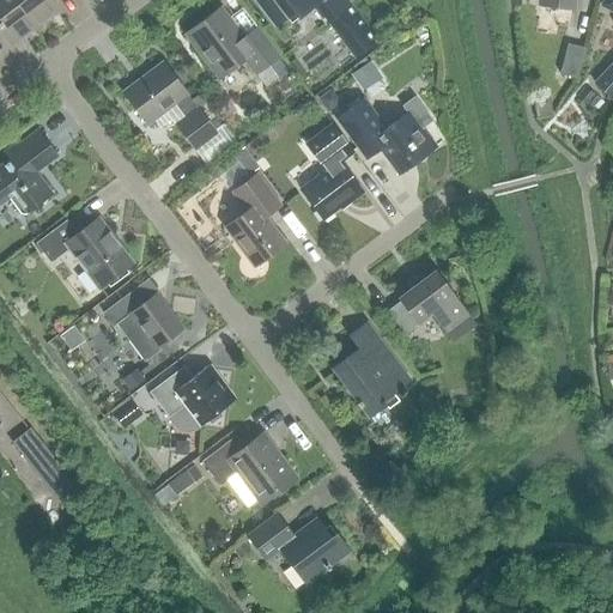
[(0,0),(0,30),(11,46),(35,28),(13,0),(0,0)]
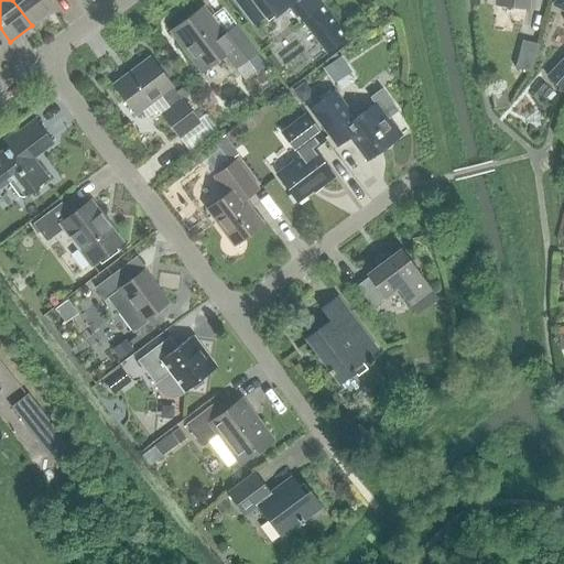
[(12,0),(32,25),(53,9),(46,0),(12,0)]
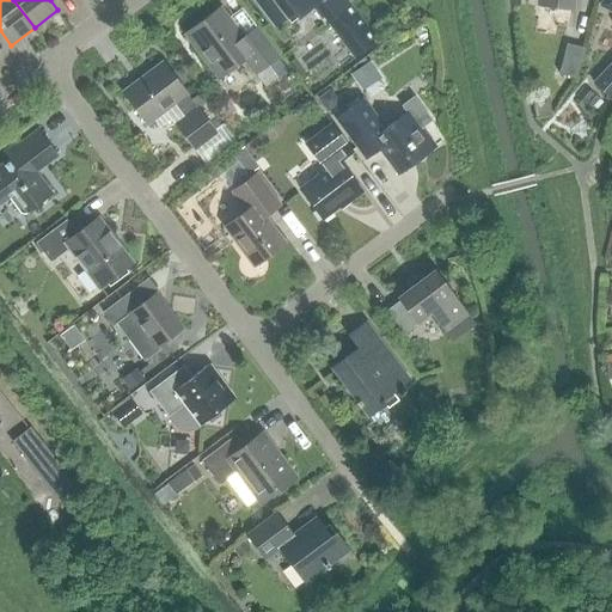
[(377,42),(348,5),(344,0),(255,0),(274,25),(285,17),(288,23),(311,6),(324,23),(325,23),(354,60),(377,42)]
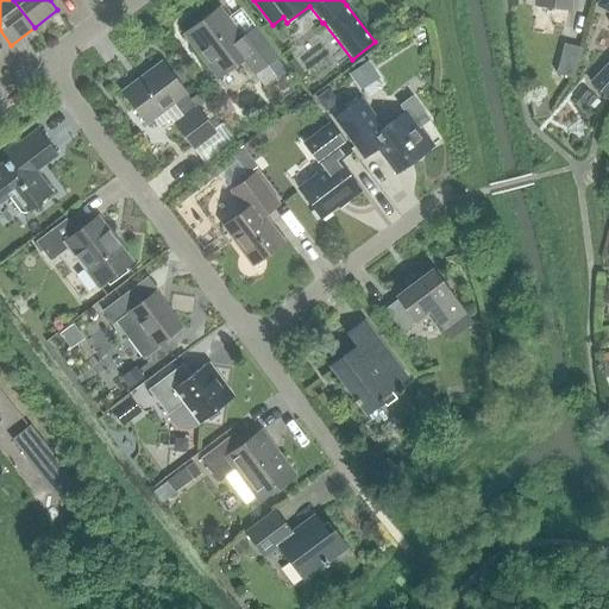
[(608,0),(597,0),(595,5),(608,12),(608,0)]
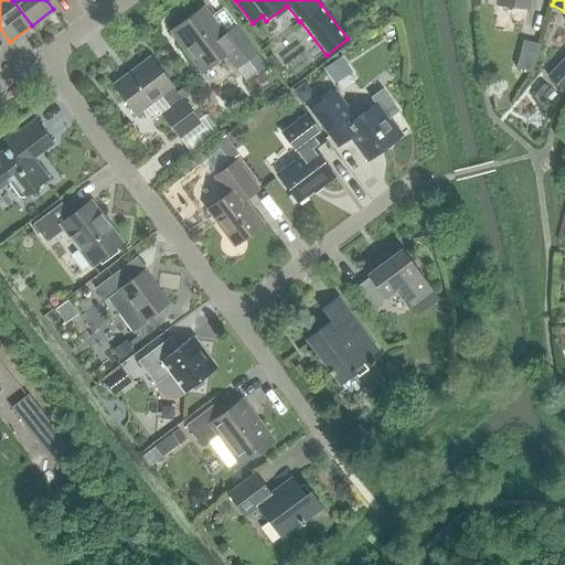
[(234,68),(254,53),(238,32),(226,41),(200,7),(170,30),(202,73),(224,55),(234,68)]
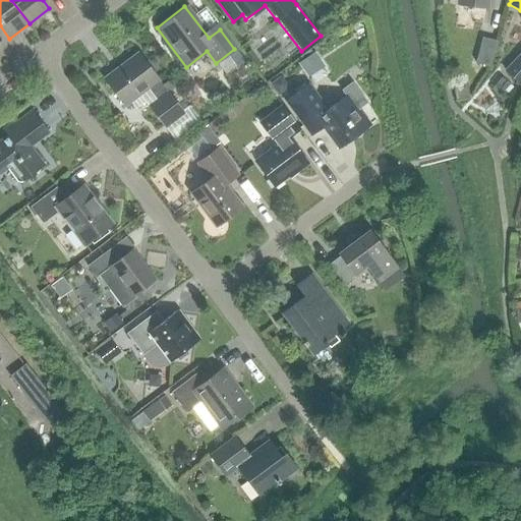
[(488,66),(495,41),(481,38),(474,63),(488,66)]
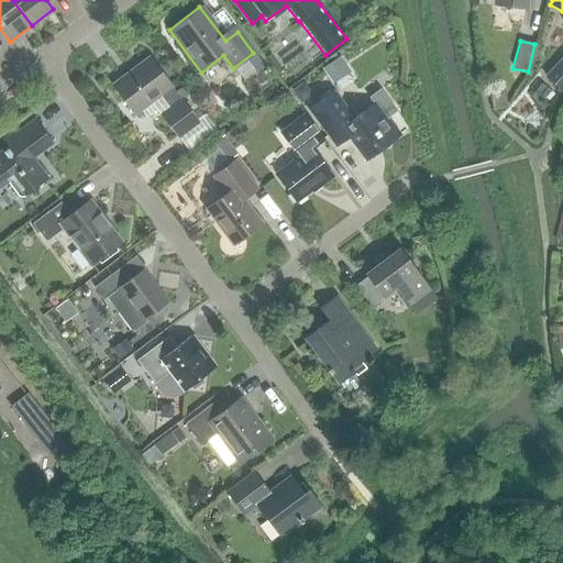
[(340,55),(321,68),(332,84),(350,70),(340,55)]
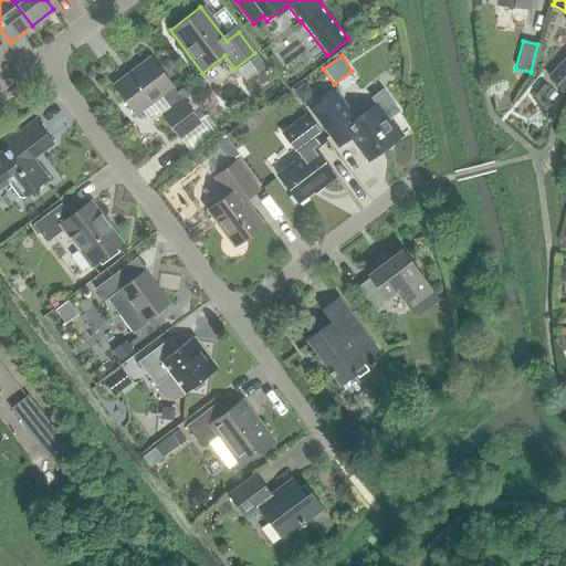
[(565,90),(565,55),(547,76),(564,92),(565,90)]
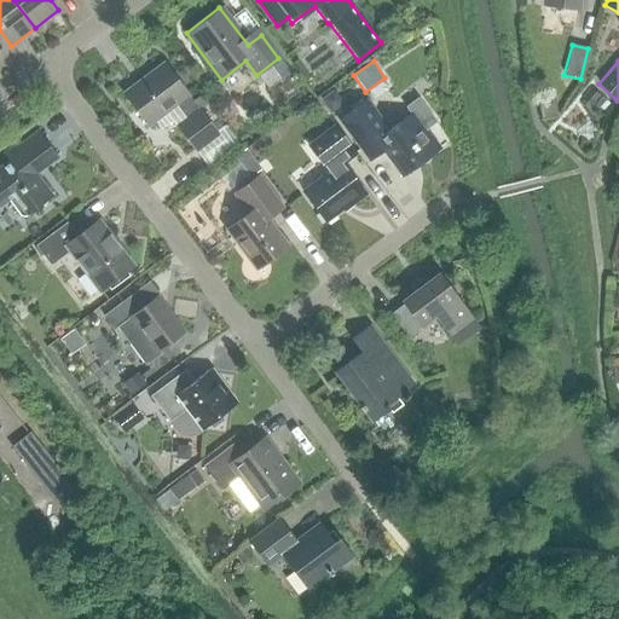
[(194,150),(217,133),(165,63),(122,94),(145,126),(174,104),(185,120),(175,127),(194,150)]
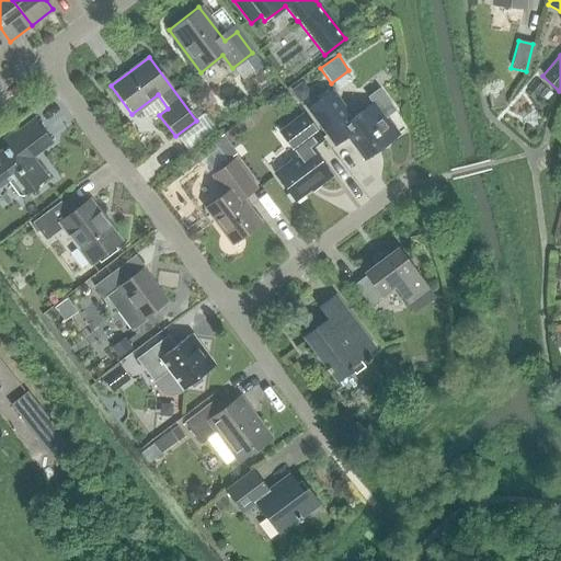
[(299,103),(311,94),(302,82),(290,91),(299,103)]
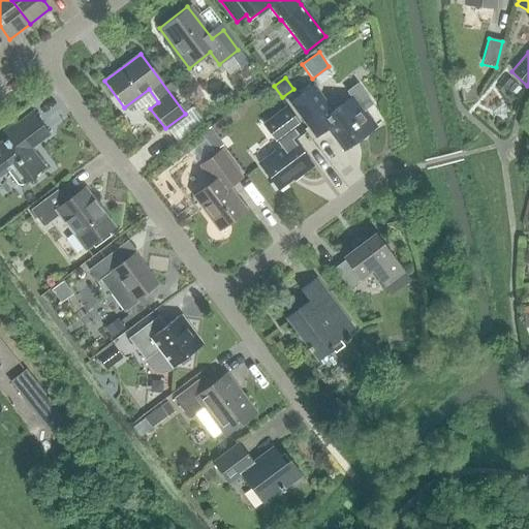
[(461,102),(475,99),(472,82),(458,85),(461,102)]
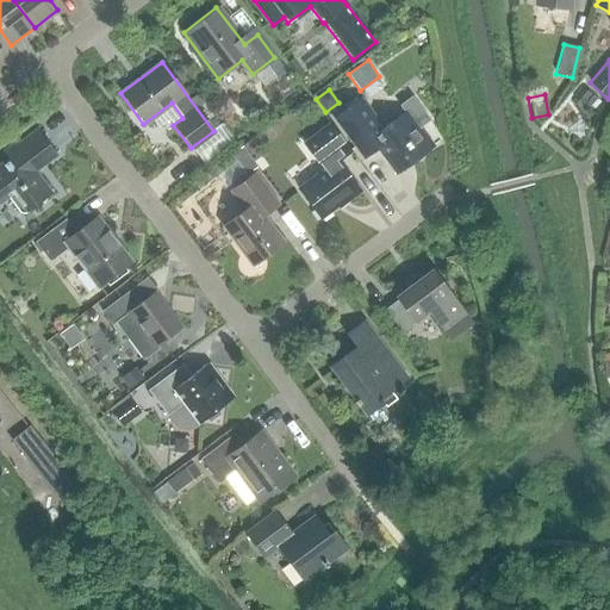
[(399,105),(404,112),(383,128),(360,98),(332,118),(362,157),(375,148),(396,174),(433,145),(419,129),(430,120),(411,97),(399,105)]
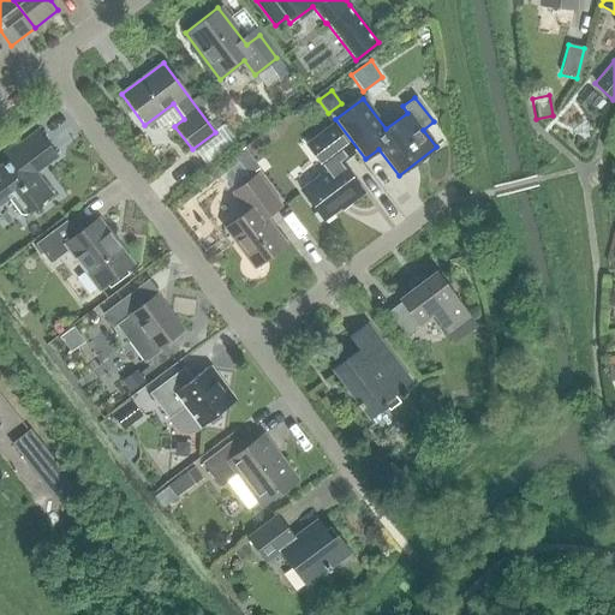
[(350,203),(362,193),(340,163),(353,153),(332,124),(308,142),(328,168),(299,190),(323,220),(348,202),(350,203)]
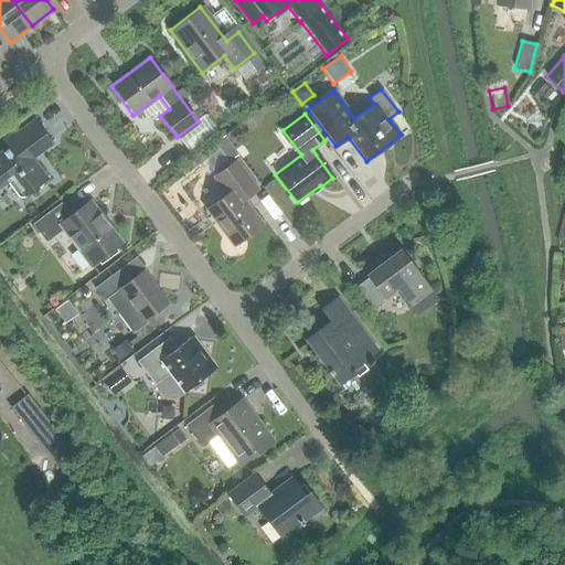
[(0,187),(7,182),(18,196),(23,196),(46,179),(32,159),(52,144),(34,119),(17,132),(16,131),(1,141),(7,147),(0,151),(0,187)]
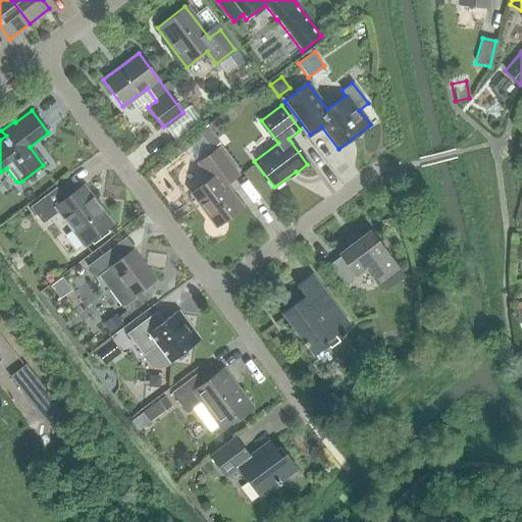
[(214,226),(241,206),(224,184),(238,174),(217,148),(197,164),(209,180),(190,194),(214,226)]
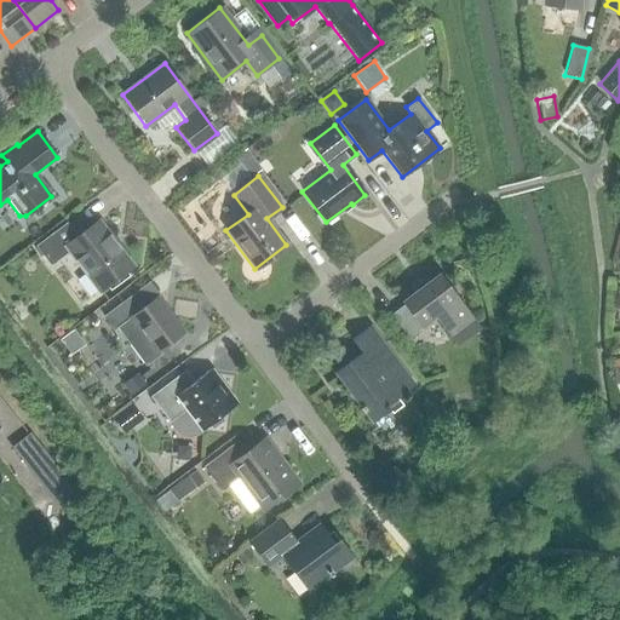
[(99,292),(132,267),(97,220),(76,236),(65,223),(35,246),(50,265),(68,251),(99,292)]
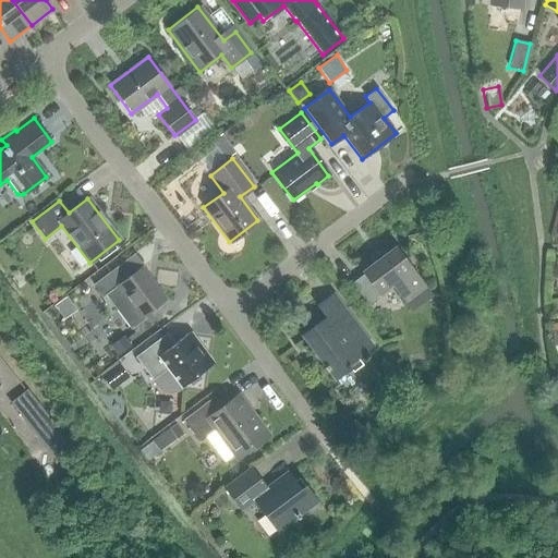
[(366,303),(391,284),(410,310),(429,294),(393,246),(361,271),(363,275),(352,283),(366,303)]
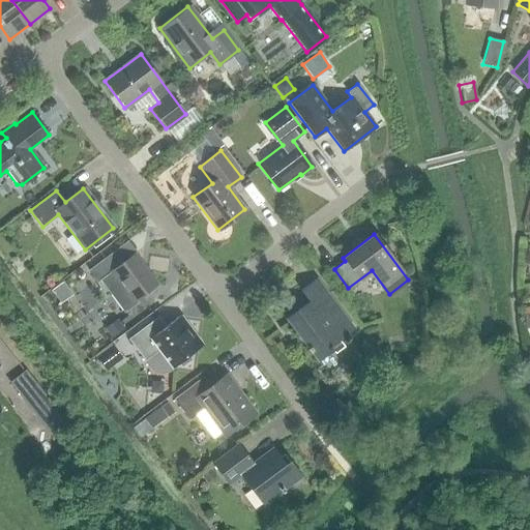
[(136,303),(134,301),(142,295),(145,300),(157,291),(153,286),(155,285),(133,255),(119,265),(111,253),(87,270),(96,283),(111,271),(122,286),(111,294),(124,312),(136,303)]
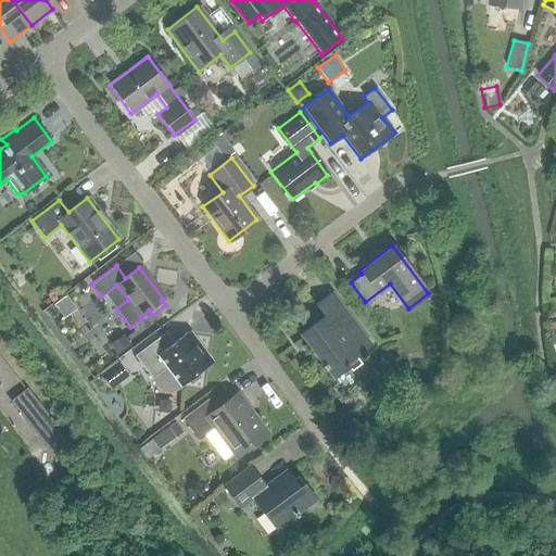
[(355,357),(370,345),(330,292),(314,304),(323,316),(300,333),(333,379),(349,367),(351,370),(359,364),(355,357)]
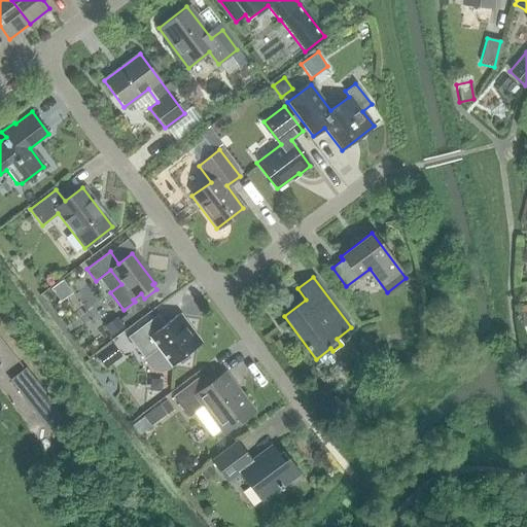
[(127,337),(143,359),(148,365),(153,370),(157,371),(161,371),(166,370),(201,344),(178,314),(156,330),(149,320),(127,337)]
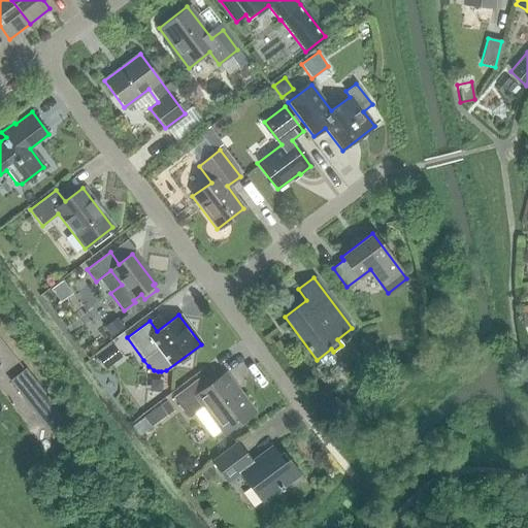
[(103,327),(111,336),(124,327),(117,318),(103,327)]
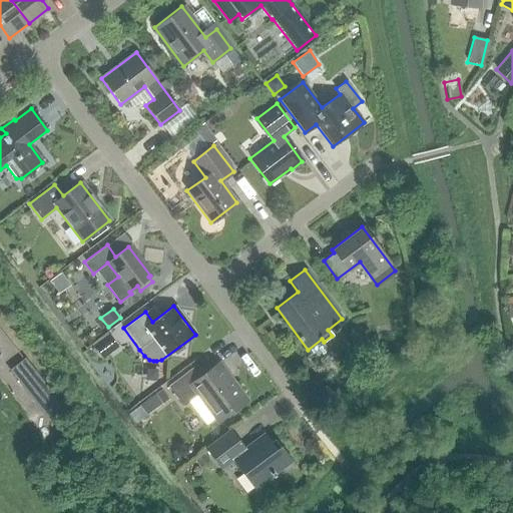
[(109,334),(86,352),(93,361),(100,356),(102,359),(118,347),(109,334)]
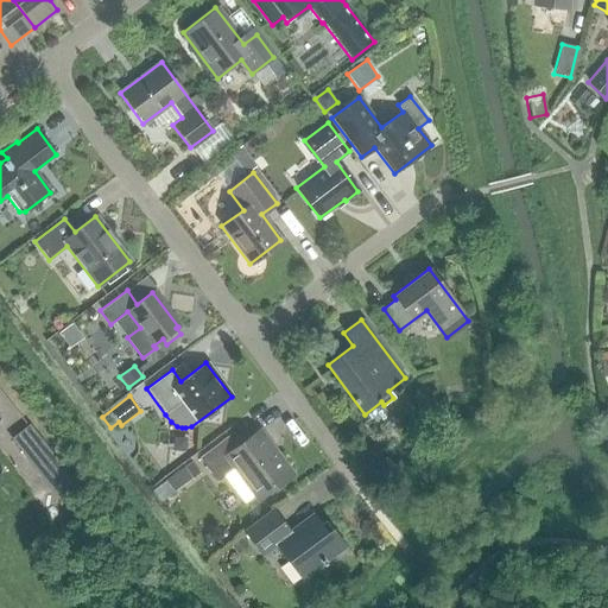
[(257,496),(289,473),(259,434),(238,450),(227,436),(198,457),(216,481),(235,468),(257,496)]
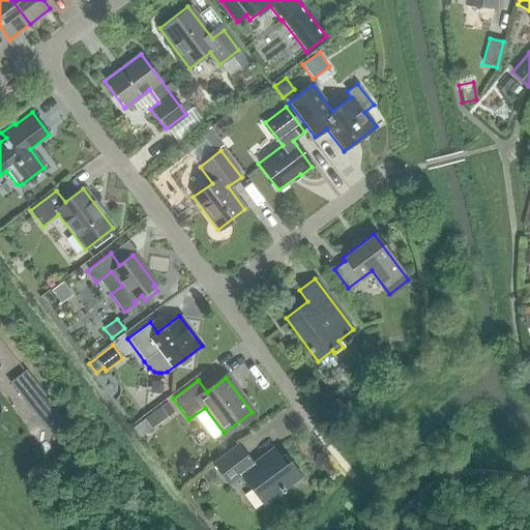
[(153,416),(159,424),(177,410),(171,402),(153,416)]
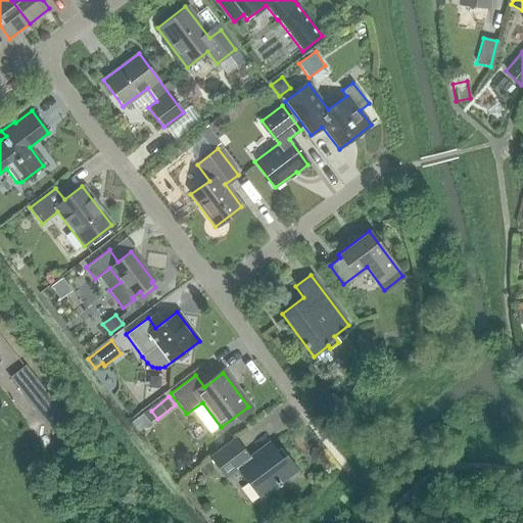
[(258,498),(296,470),(285,456),(281,460),(269,442),(248,458),(234,438),(208,458),(224,477),(236,468),(258,498)]
